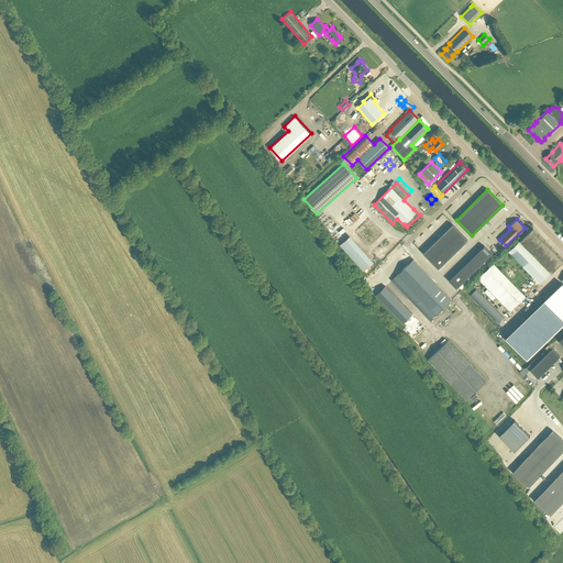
[(452,223),(422,253),(438,268),(467,240),(452,223)]
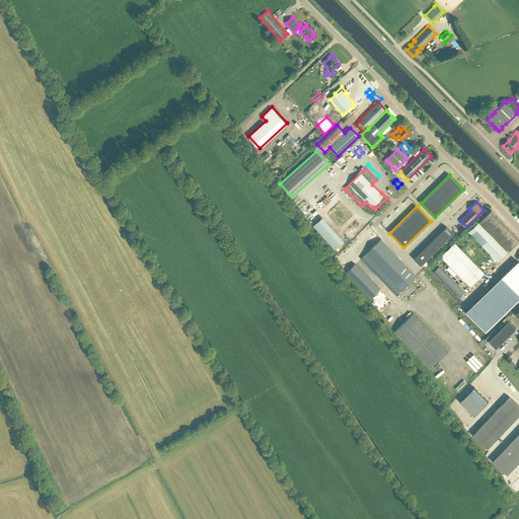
[(518,239),(518,238),(491,210),(479,221),(509,249),(518,239)]
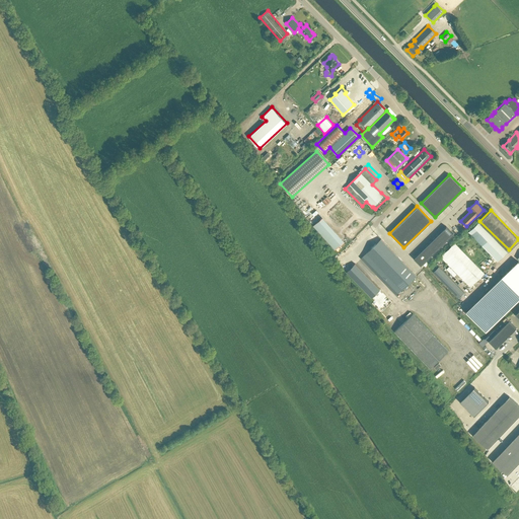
[(320,218),(313,224),(335,247),(342,241),(320,218)]
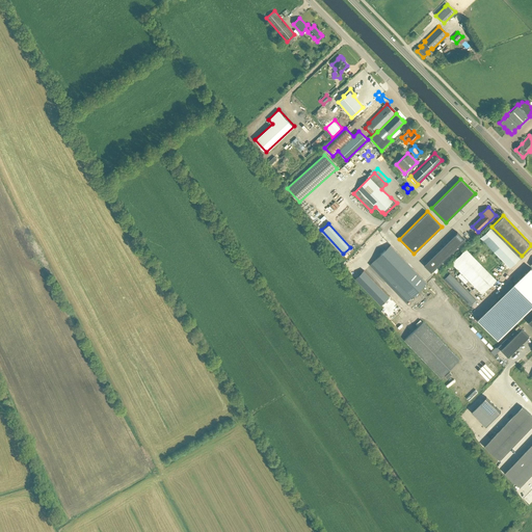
[(490,227),(480,237),(509,267),(521,257),(490,227)]
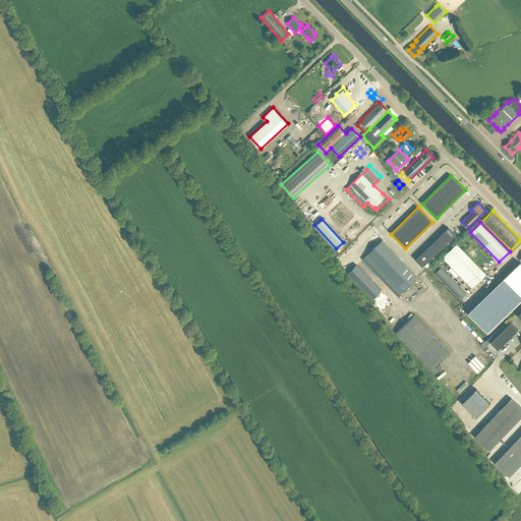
[(448,227),(444,230),(451,237),(455,234),(448,227)]
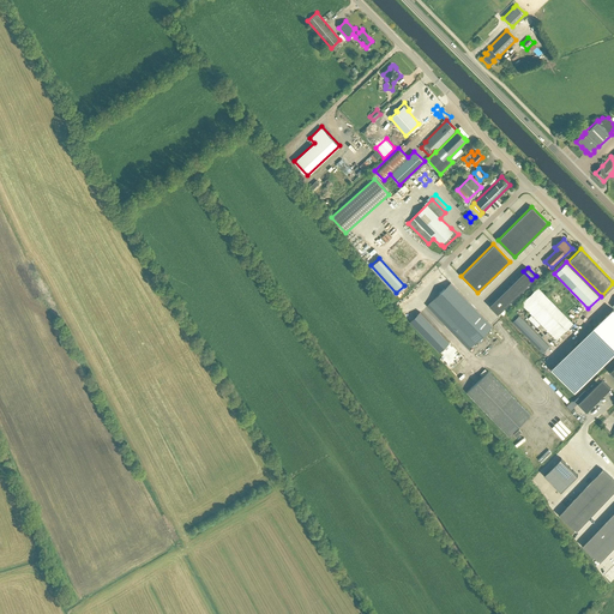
[(531,280),(523,271),(519,276),(528,284),(531,280)]
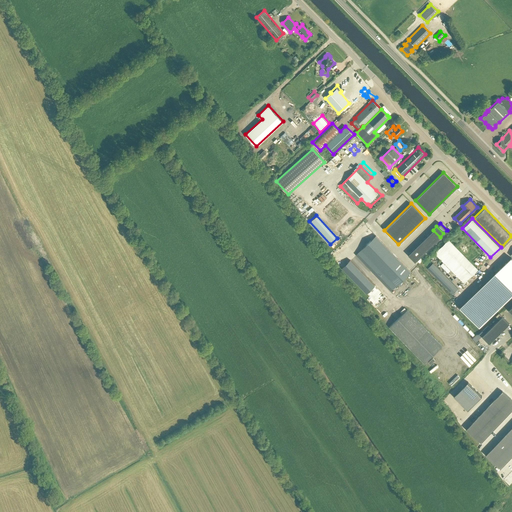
[(440,237),(433,230),(429,233),(436,240),(440,237)]
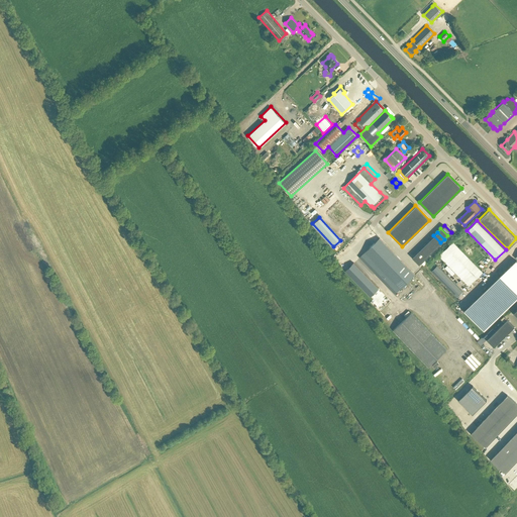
[(433,235),(429,239),(437,246),(440,242),(433,235)]
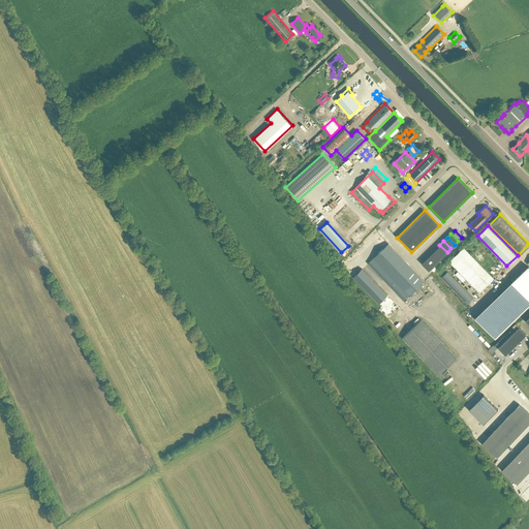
[(389,243),(370,260),(389,280),(406,299),(422,283),(425,281),(422,278),(389,243)]
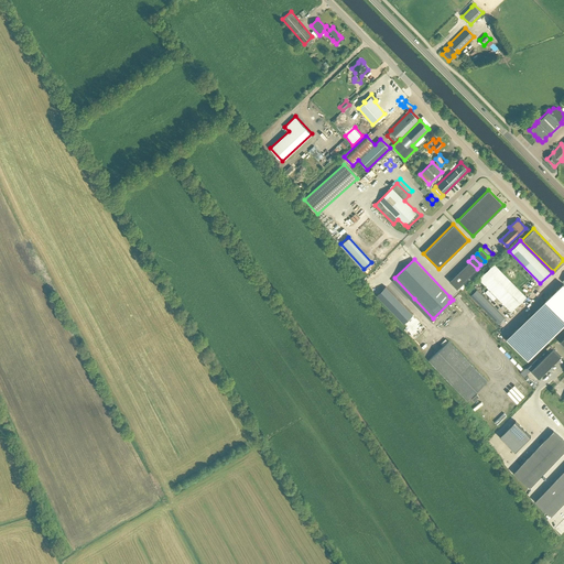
[(468,261),(465,264),(473,272),(477,269),(468,261)]
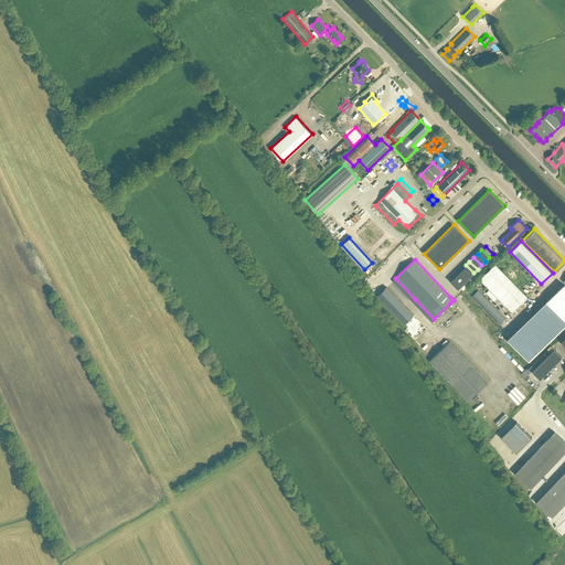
[(494,264),(479,279),(512,312),(528,297),(494,264)]
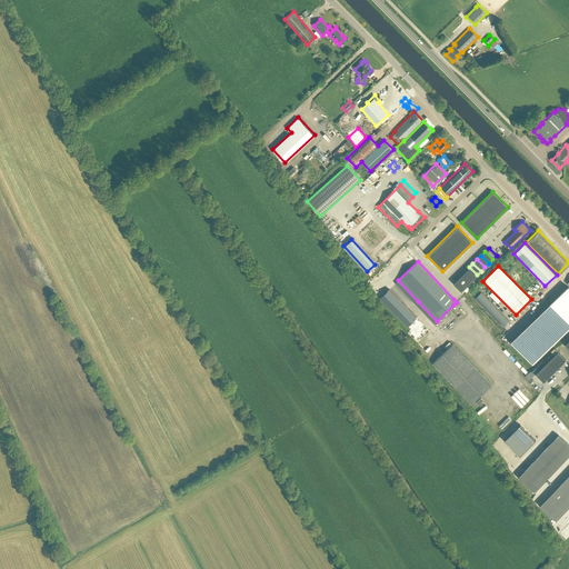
[(469,267),(465,271),(472,279),(477,275),(469,267)]
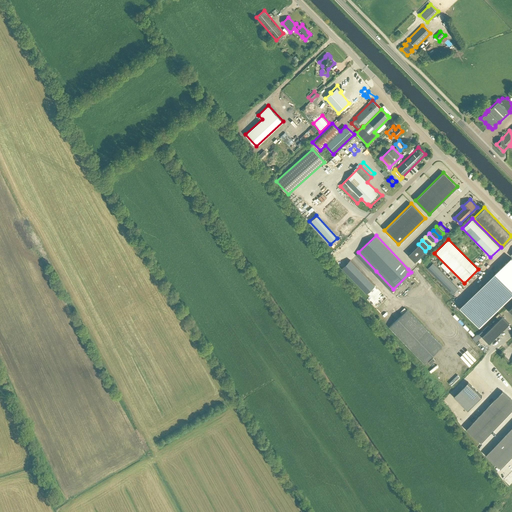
[(425,251),(418,244),(415,247),(422,254),(425,251)]
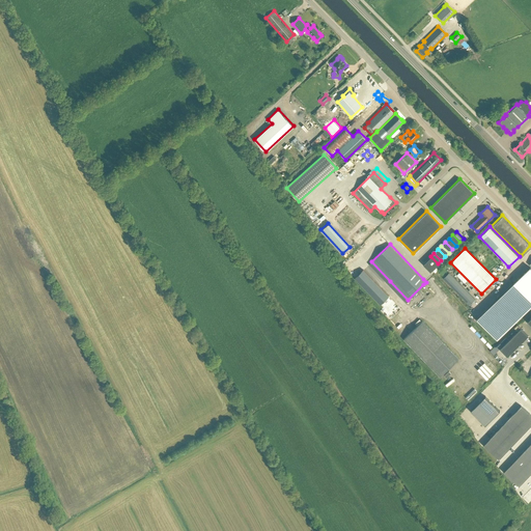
[(430,256),(426,260),(434,268),(438,263),(430,256)]
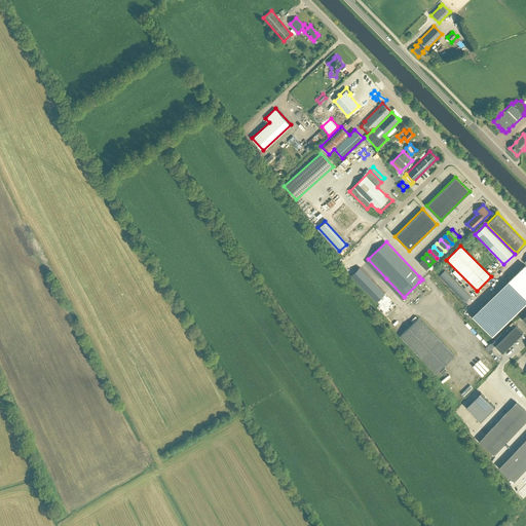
[(422,258),(419,261),(426,268),(429,265),(422,258)]
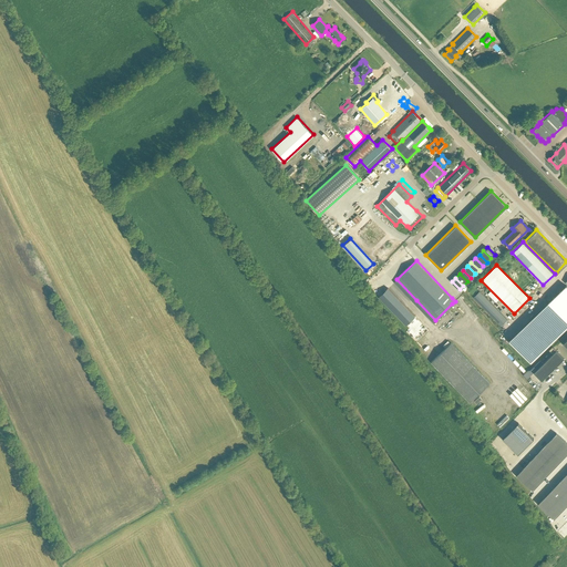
[(566,286),(566,285),(508,340),(531,362),(566,327),(566,286)]
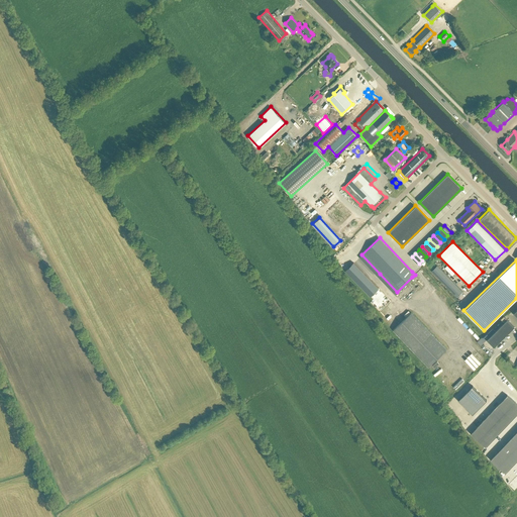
[(380,289),(354,263),(345,271),(371,297),(375,300),(373,303),(380,310),(390,299),(380,289)]
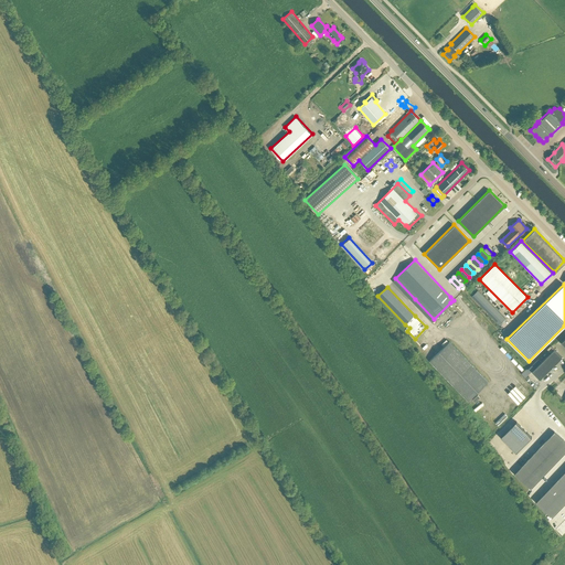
[(478,290),(471,296),(500,324),(505,319),(478,290)]
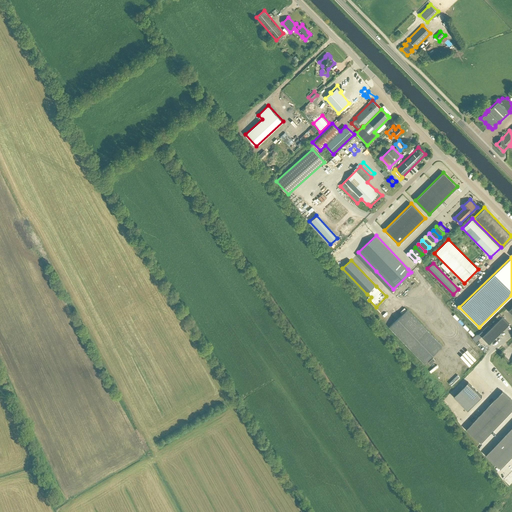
[(453,308),(455,310),(489,277),(487,275),(471,290),(453,308)]
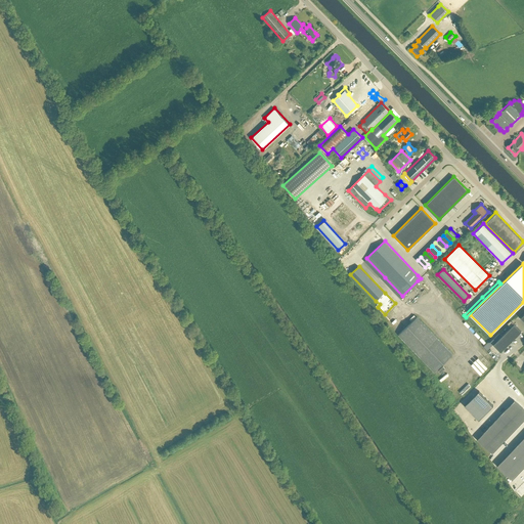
[(417,316),(398,334),(434,372),(452,353),(417,316)]
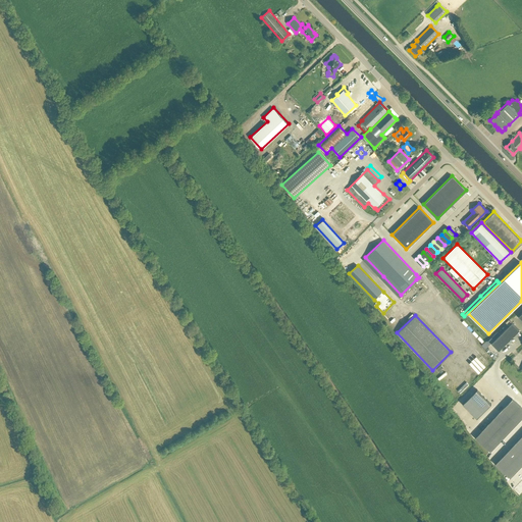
[(512,322),(509,325),(516,332),(519,329),(512,322)]
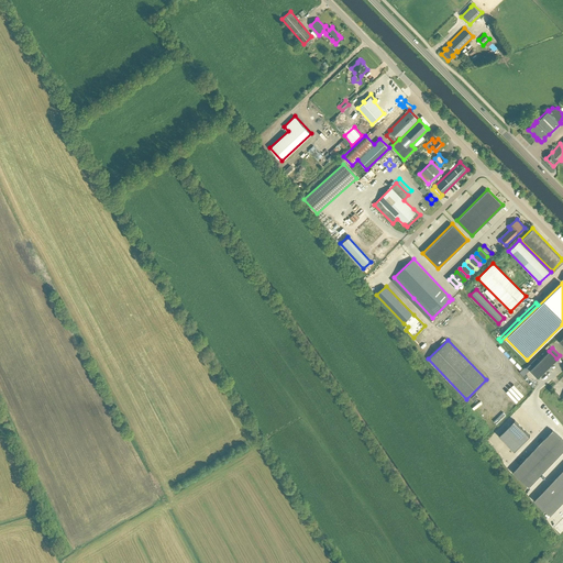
[(549,351),(545,354),(553,362),(556,359),(549,351)]
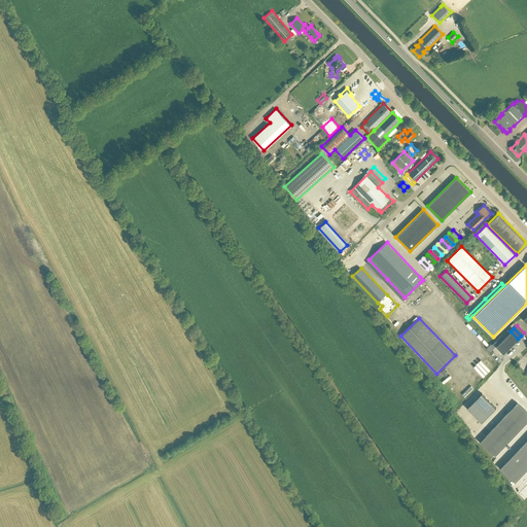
[(511,331),(507,335),(515,342),(518,339),(511,331)]
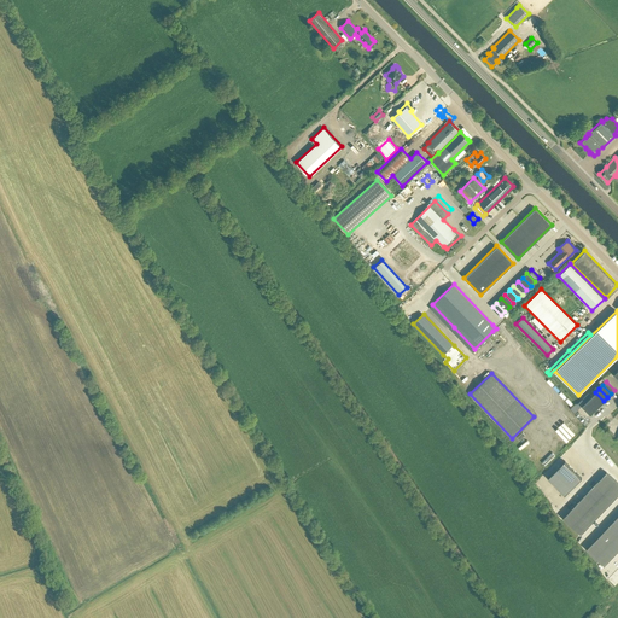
[(588,398),(592,395),(589,392),(582,398),(586,402),(588,398)]
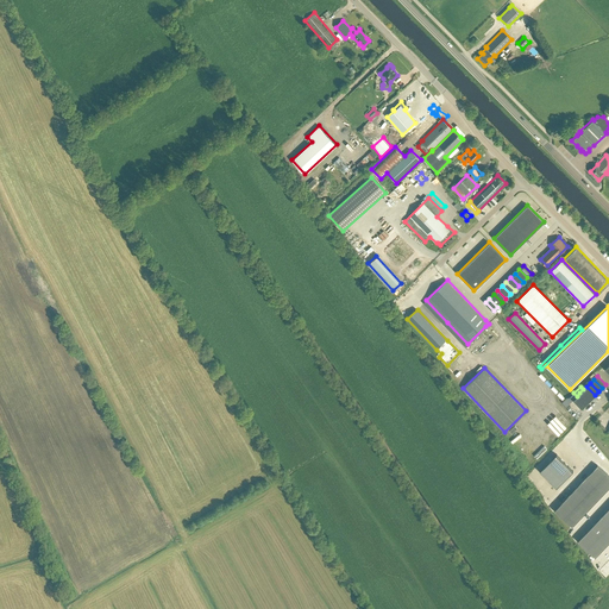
[(586,387),(583,389),(592,399),(595,395),(586,387)]
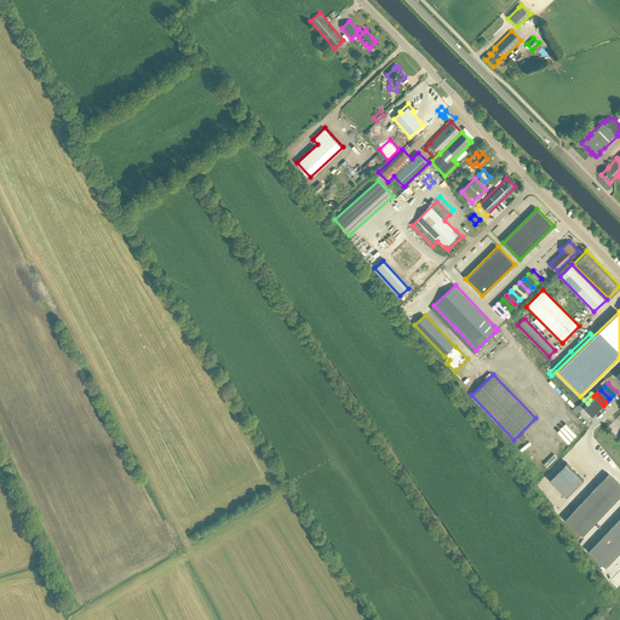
[(593,396),(590,400),(600,409),(603,406),(593,396)]
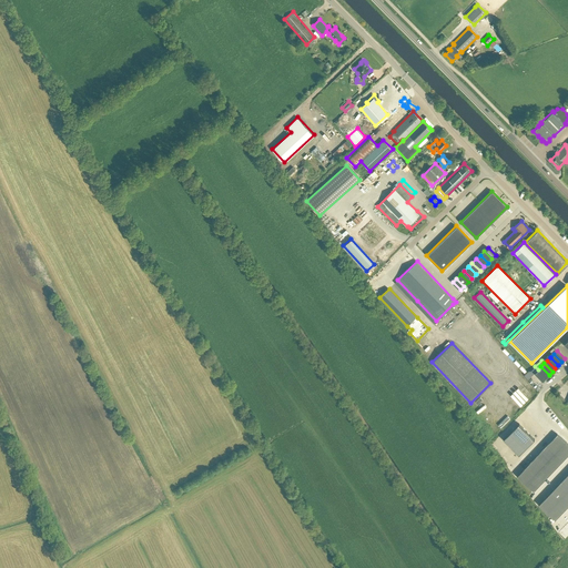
[(528,379),(535,373),(538,369),(535,366),(531,371),(528,371),(524,375),(528,379)]
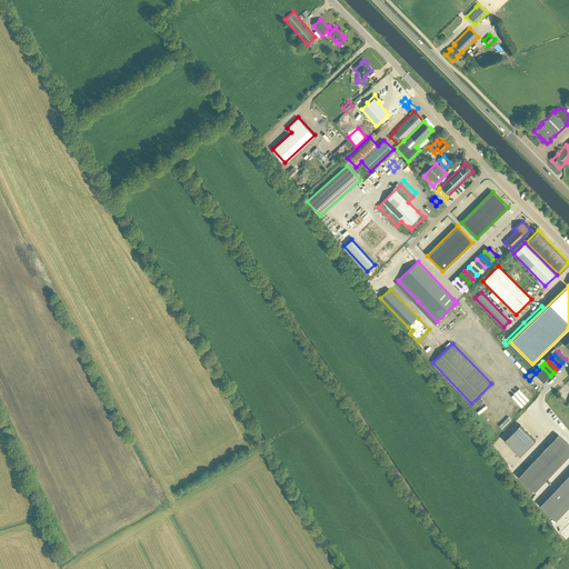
[(541,367),(539,370),(547,378),(550,376),(541,367)]
